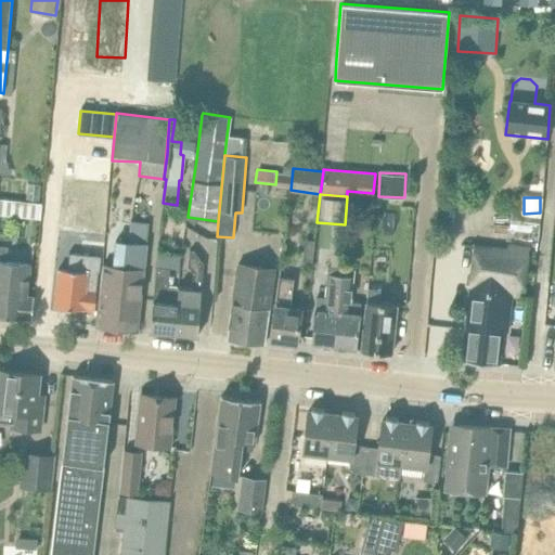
[(126,220),(123,237),(147,241),(150,223),(126,220)]
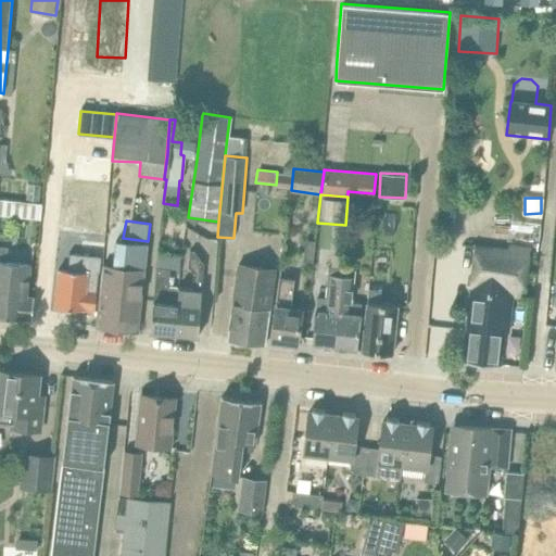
[(99,304),(97,326),(117,328),(126,243),(114,242),(112,268),(102,267),(99,304)]
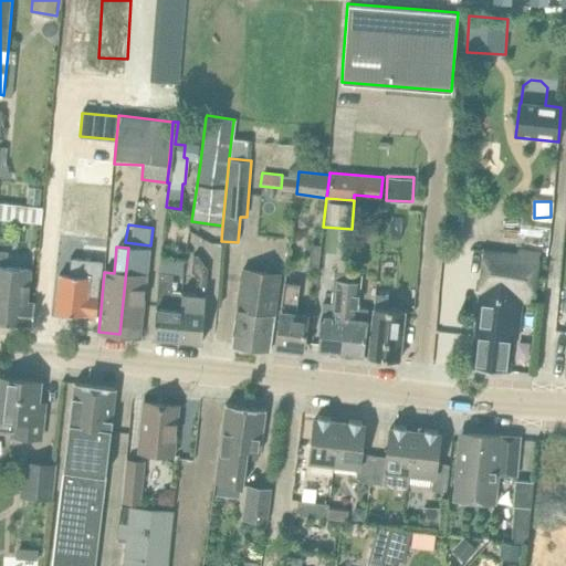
[(128,248),(119,334),(139,336),(142,314),(148,250),(128,248)]
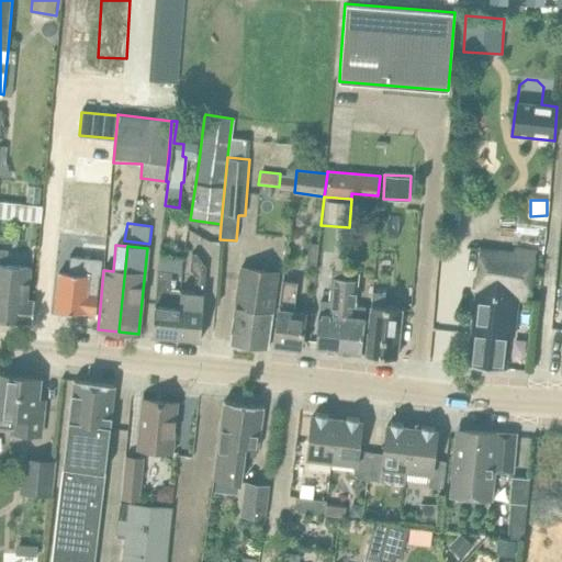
[(481,249),(470,344),(468,366),(505,370),(509,335),(514,336),(518,299),(528,300),(536,250),(515,247),(515,253),(481,249)]
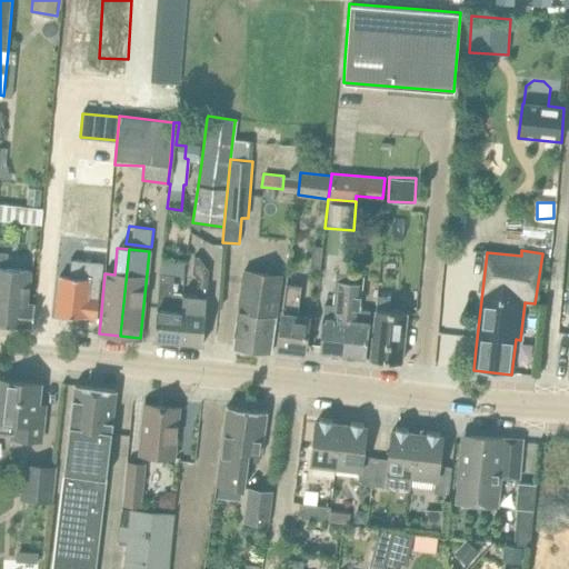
[(0,323),(25,327),(25,326),(32,326),(36,305),(28,303),(30,270),(7,268),(8,253),(0,252),(0,323)]
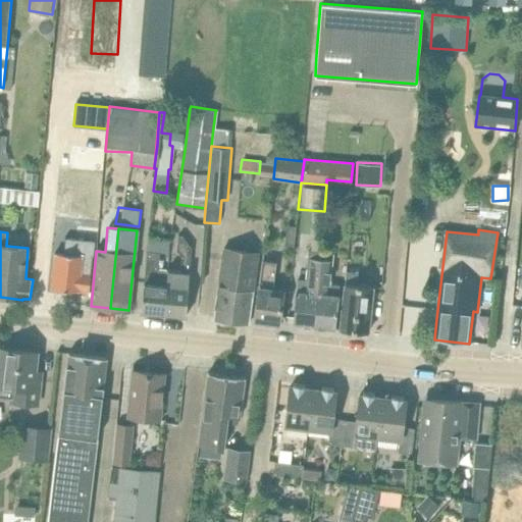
[(60,232),(57,253),(55,252),(51,288),(79,291),(79,290),(89,291),(91,273),(81,272),(85,236),(60,232)]
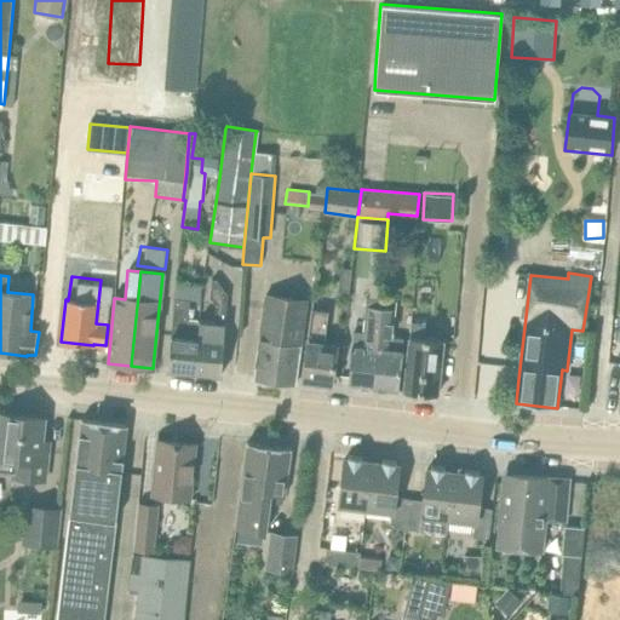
[(199,320),(197,339),(194,339),(193,356),(196,356),(195,372),(220,374),(228,294),(216,280),(212,280),(210,297),(216,304),(214,322),(199,320)]
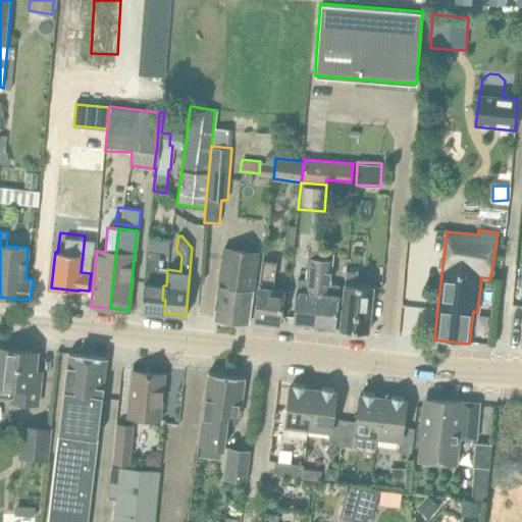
[(223,249),(216,299),(213,319),(248,323),(258,253),(223,249)]
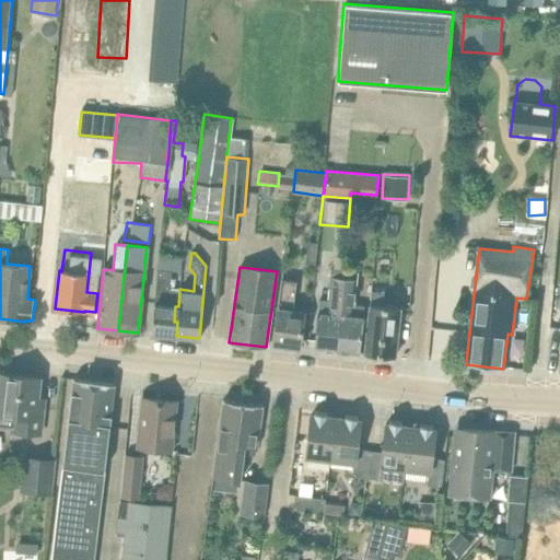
[(331,269),(330,278),(327,313),(318,312),(314,348),(336,350),(345,275),(343,275),(343,270),(331,269)]
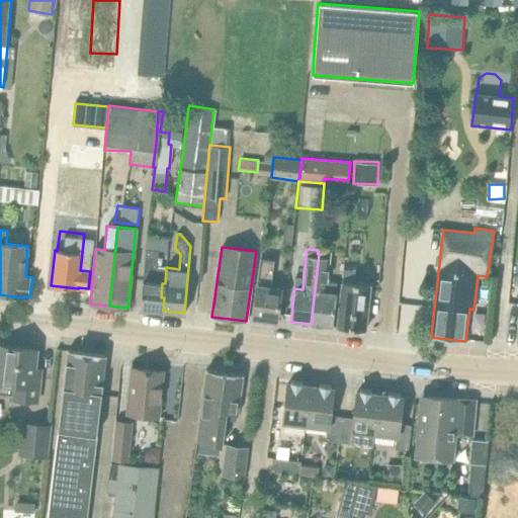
[(159,251),(146,250),(140,309),(163,311),(164,297),(161,297),(162,283),(156,283),(159,251)]
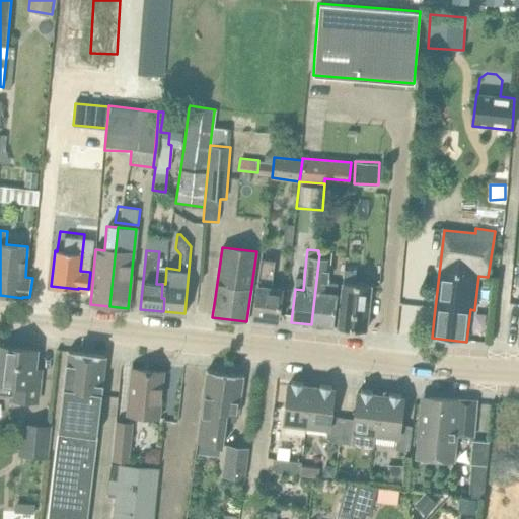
[(327,251),(318,250),(318,254),(319,254),(311,324),(332,326),(337,293),(326,292),(329,260),(327,251)]
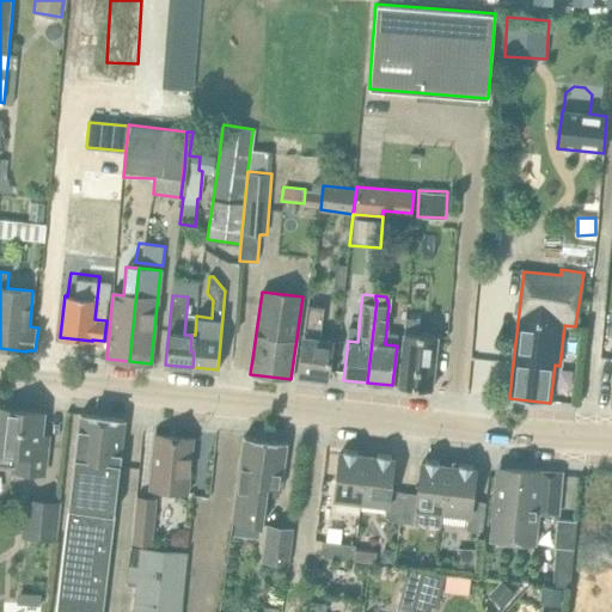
[(323,307),(307,305),(298,374),(326,379),(331,341),(318,340),(323,307)]
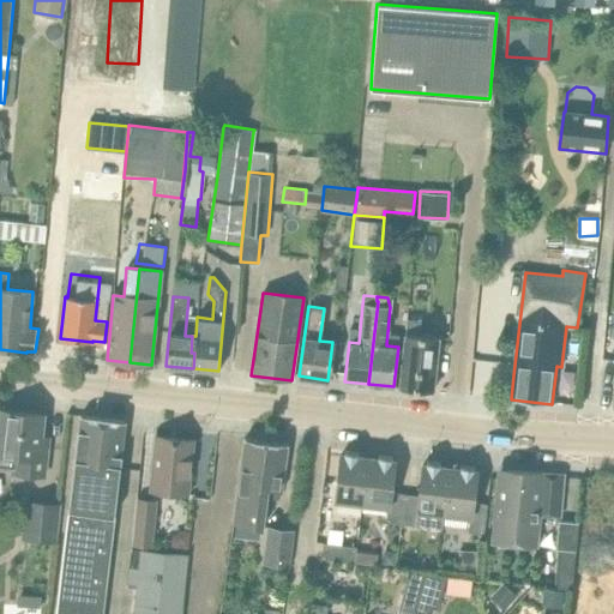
[(407,318),(399,386),(399,387),(433,391),(439,336),(420,333),(421,319),(407,318)]
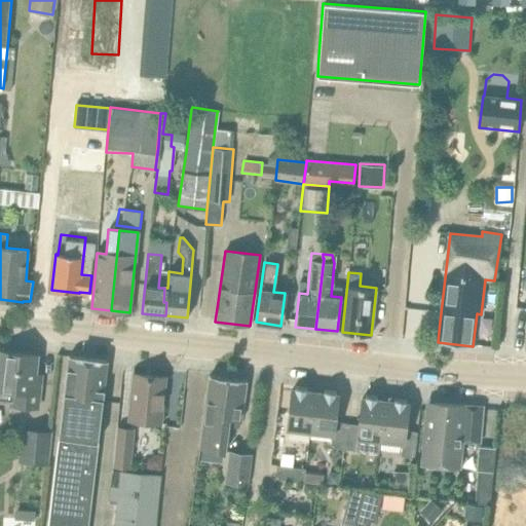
[(2,351),(0,369),(0,368),(0,400),(37,405),(39,382),(33,381),(36,355),(2,351)]
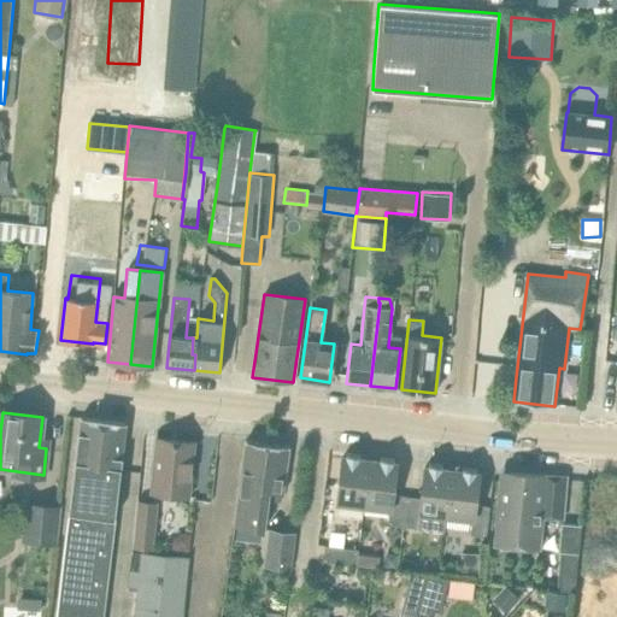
[(103,616),(127,423),(81,416),(57,616),(103,616)]
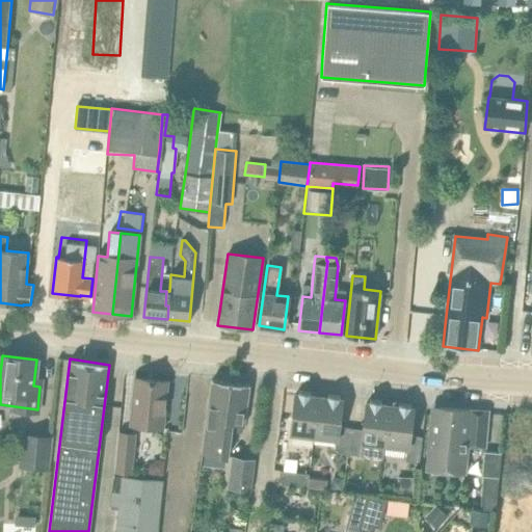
[(167,381),(134,377),(133,396),(135,396),(134,409),(131,408),(130,424),(162,427),(167,381)]
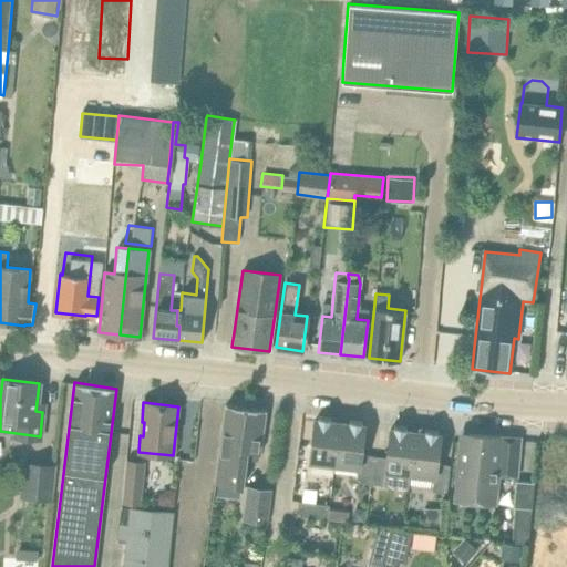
[(266,409),(226,404),(215,483),(244,487),(247,460),(258,461),(266,409)]
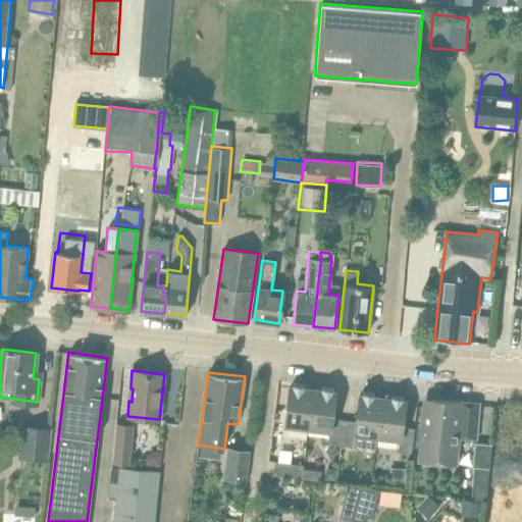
[(284,424),(308,427),(313,388),(304,387),(305,384),(293,382),(292,386),(290,386),(284,424)]
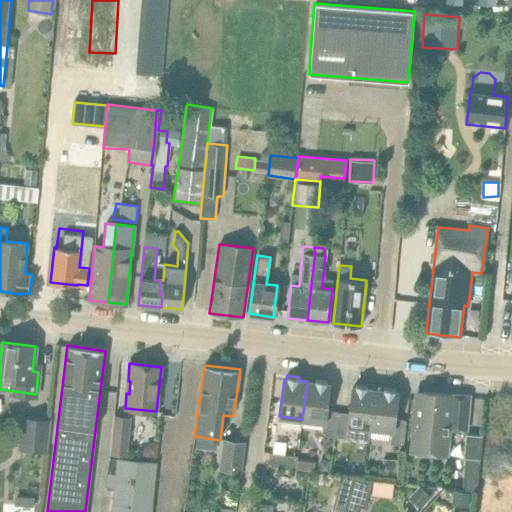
[(327,380),(315,379),(315,382),(307,381),(302,419),(323,422),(321,435),(334,437),(337,411),(326,410),(329,384),(327,384),(327,380)]
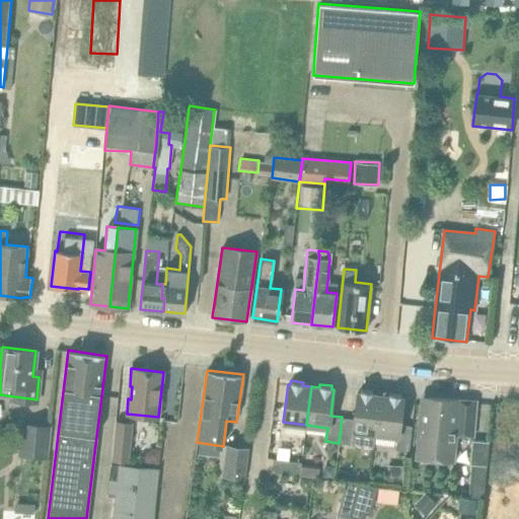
[(373,447),(380,395),(372,394),(372,390),(360,389),(360,392),(357,392),(354,419),(342,417),(339,443),(373,447)]
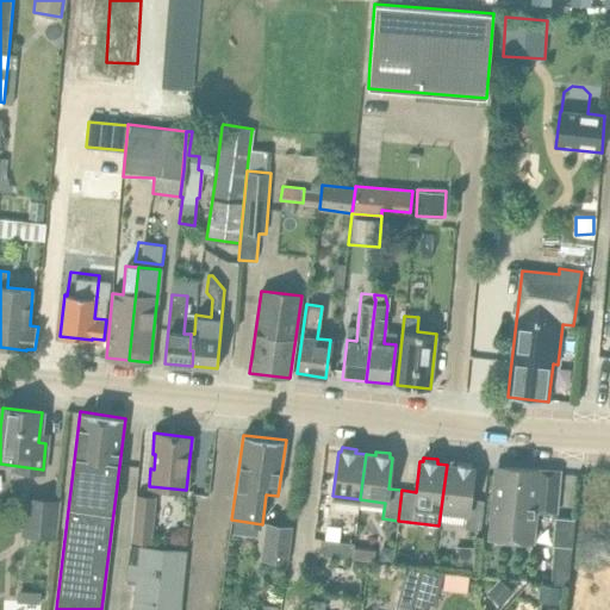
[(471,464),(456,461),(456,466),(447,465),(441,509),(467,512),(465,528),(480,530),(483,509),(484,500),(470,498),(473,468),(471,467),(471,464)]
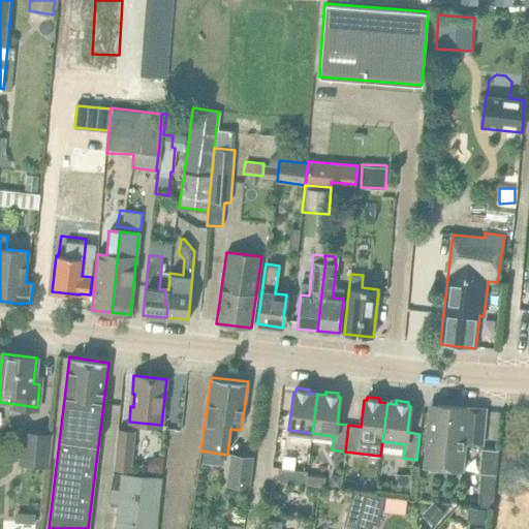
[(468,407),(439,405),(433,410),(428,409),(424,466),(463,469),(465,442),(485,444),(486,408),(485,408),(485,410),(468,408),(468,407)]
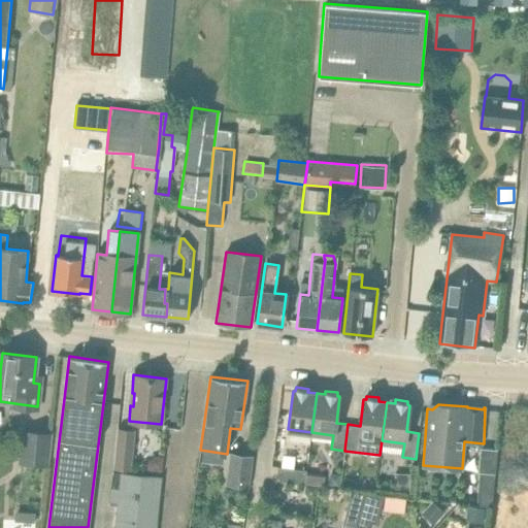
[(135,430),(118,428),(113,468),(131,470),(135,430)]
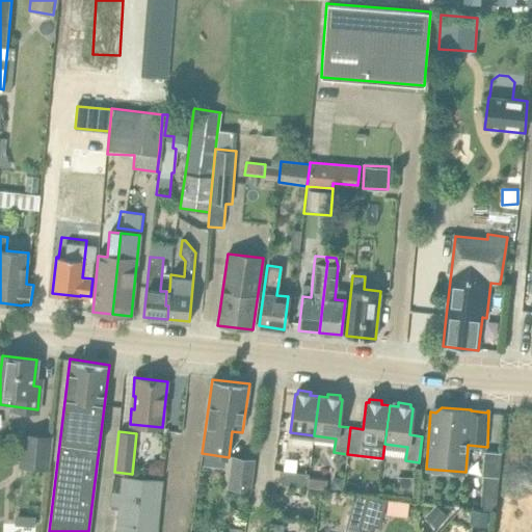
[(49,436),(24,433),(21,466),(46,468),(49,436)]
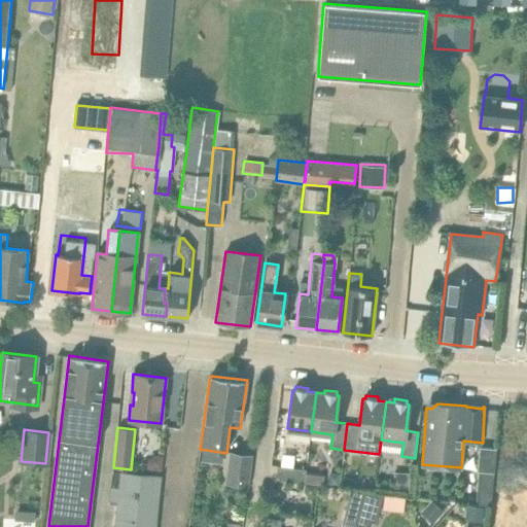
[(496,448),(480,447),(478,471),(494,472),(496,448)]
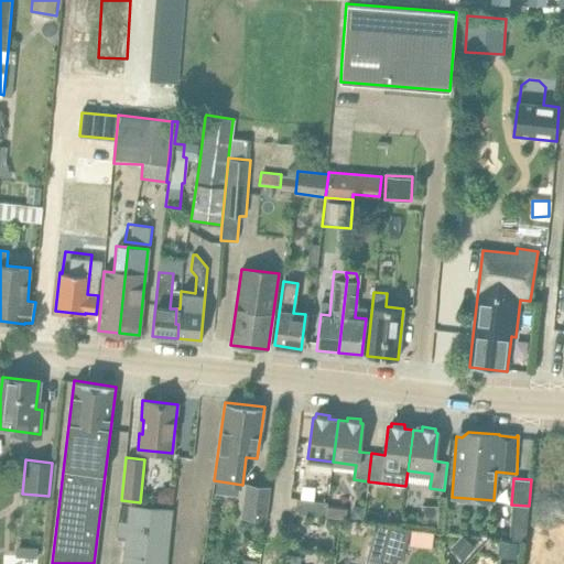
[(242,516),(266,519),(270,487),(246,484),(242,516)]
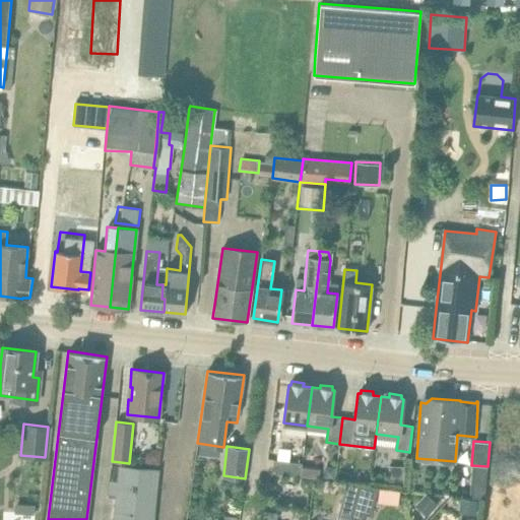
[(302,463),(273,459),(271,472),(301,476),(302,463)]
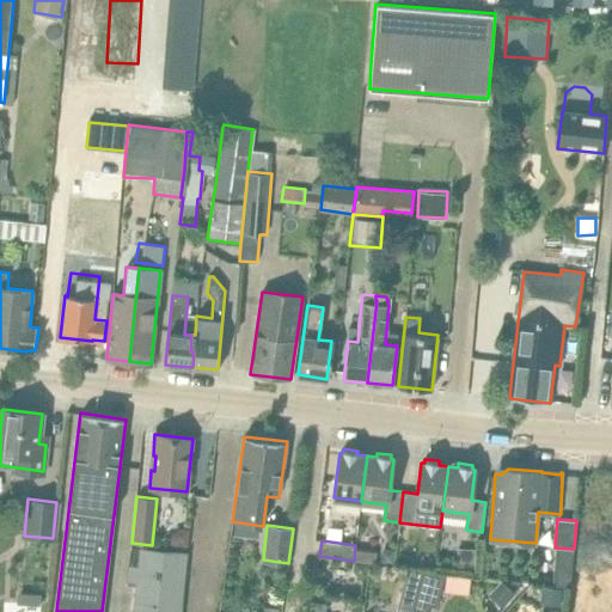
[(129,565),(127,582),(134,583),(132,611),(181,611),(184,588),(185,576),(188,552),(181,552),(140,548),(130,548),(129,565)]
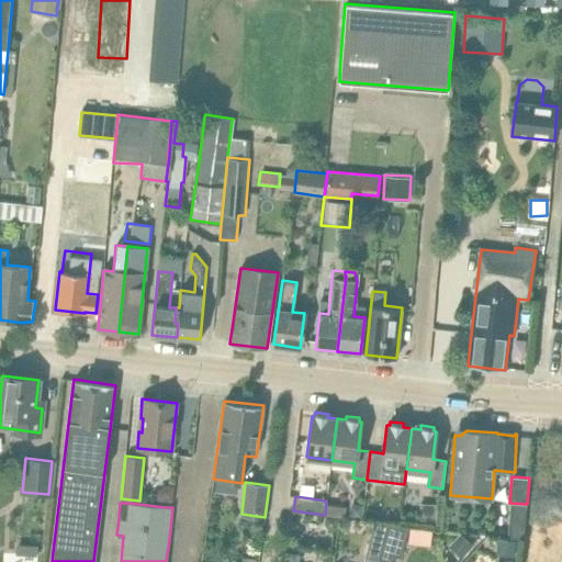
[(390,524),(379,560),(378,561),(392,561),(394,555),(401,558),(409,526),(390,524)]
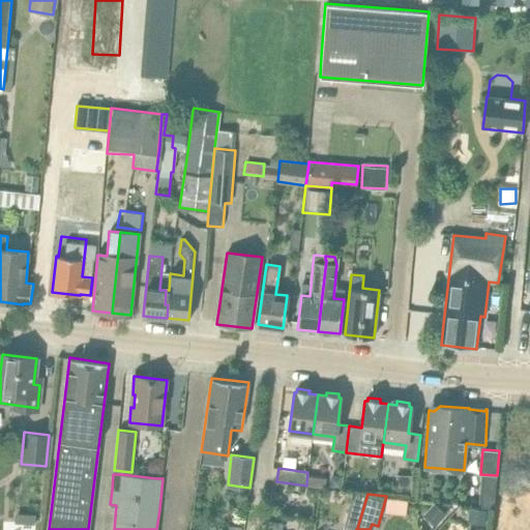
[(447,513),(434,502),(422,516),(435,527),(447,513)]
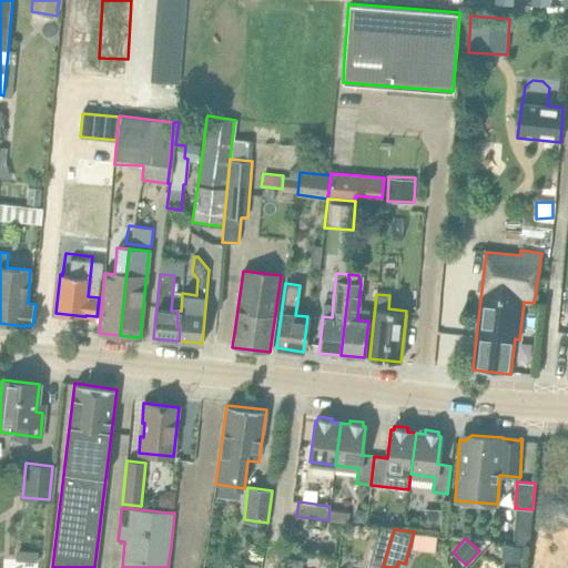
[(505,546),(503,559),(519,560),(520,547),(505,546)]
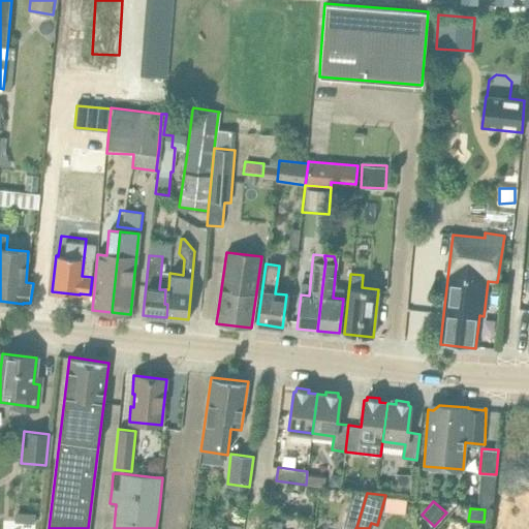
[(280,528),(282,522),(269,520),(268,528),(280,528)]
